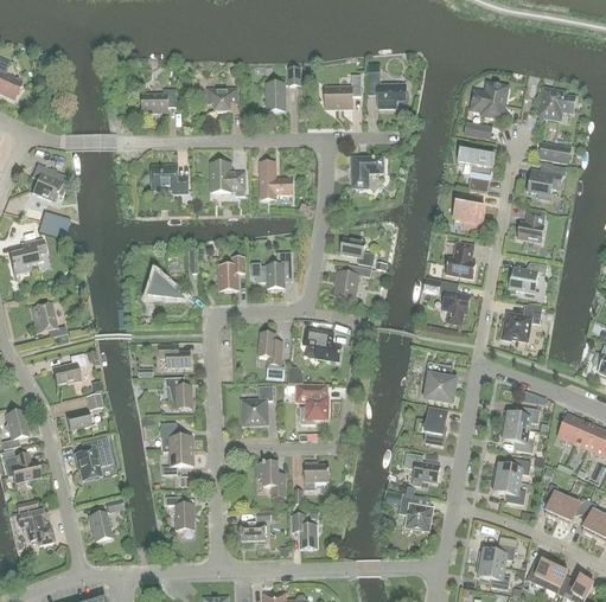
[(0,90),(13,97),(19,84),(21,83),(18,75),(12,77),(4,72),(10,59),(0,55),(0,90)]
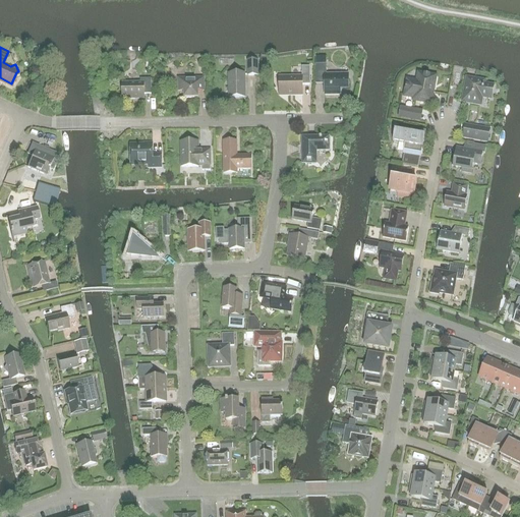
[(247,71),(256,71),(256,57),(246,57),(247,71)]
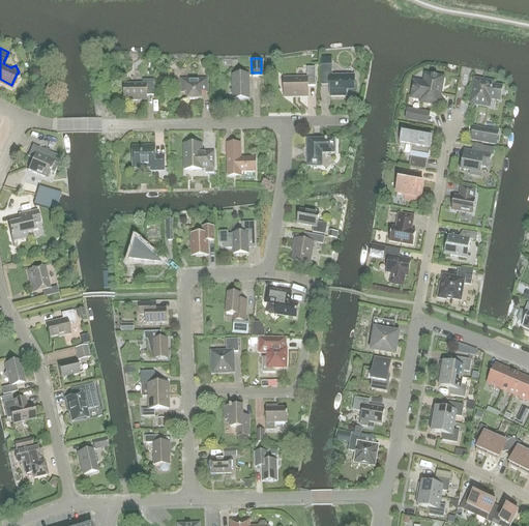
[(329,93),(345,93),(345,85),(353,85),(353,71),(331,71),(331,61),(320,62),(320,79),(329,79),(329,93)]
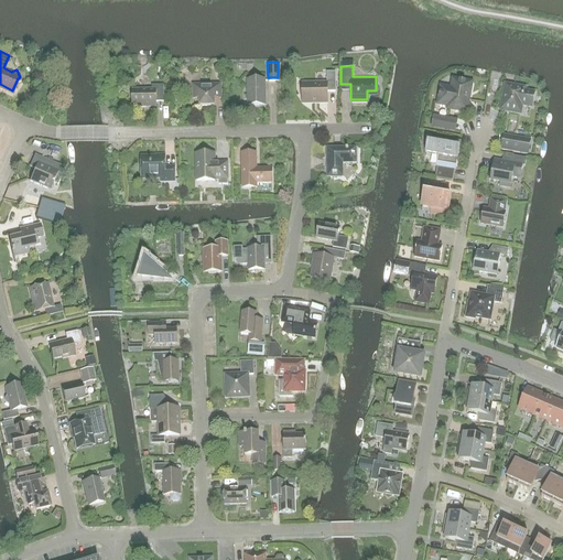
[(302,79),(301,79),(302,99),(326,99),(326,88),(335,87),(335,67),(325,68),(326,81),(302,81),(302,79)]
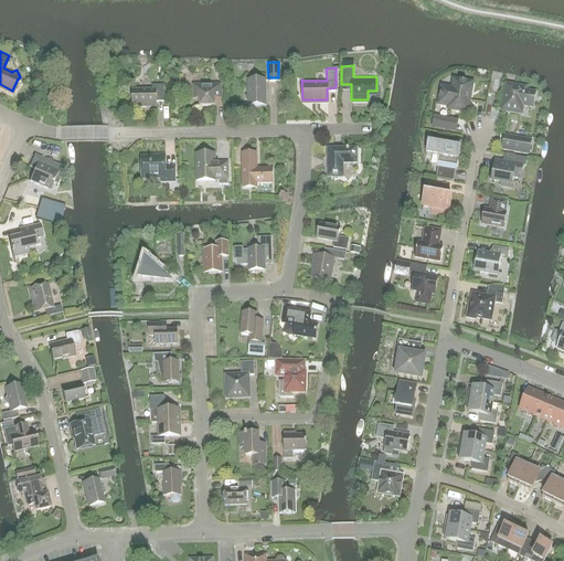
[(264,101),(264,76),(247,76),(248,102),(264,101)]
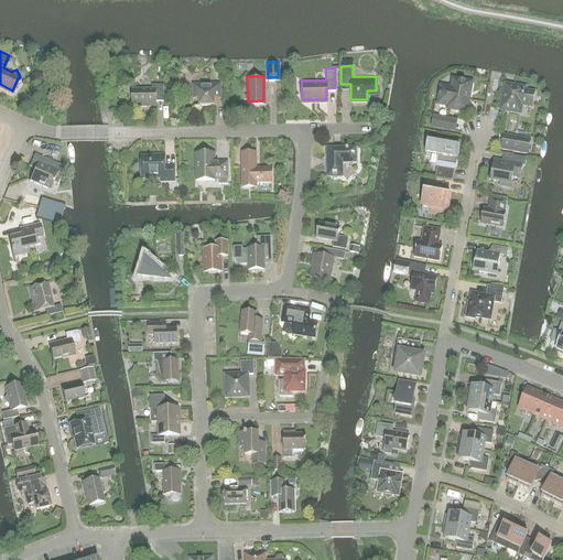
[(468,78),(454,76),(452,77),(451,85),(442,83),(440,85),(437,98),(439,100),(447,101),(446,105),(463,107),(466,106),(471,82),(468,78)]
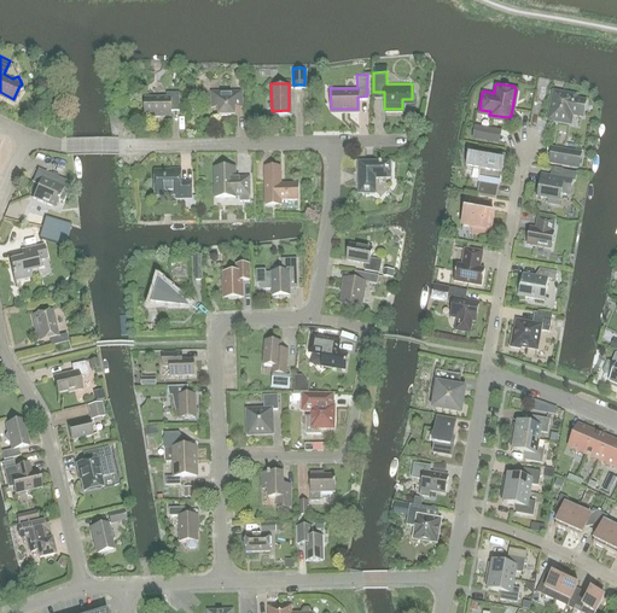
[(233,104),(240,104),(240,88),(210,89),(210,104),(217,104),(217,111),(233,111),(233,104)]
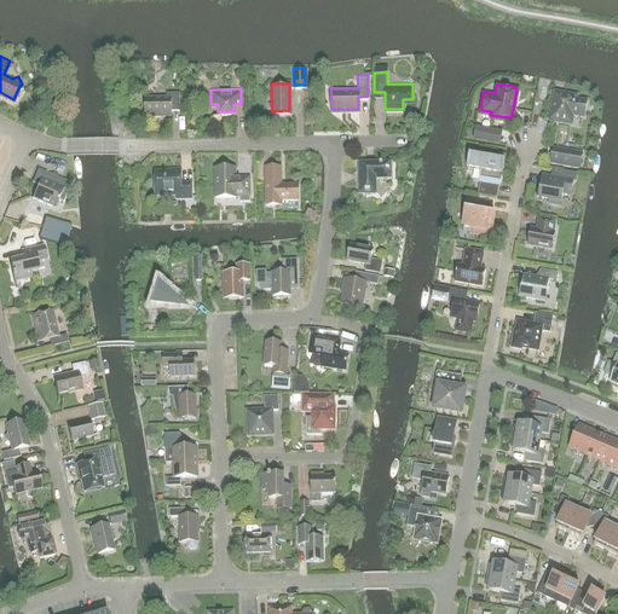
[(171,108),(179,108),(178,90),(166,90),(166,94),(143,94),(144,113),(171,113),(171,108)]
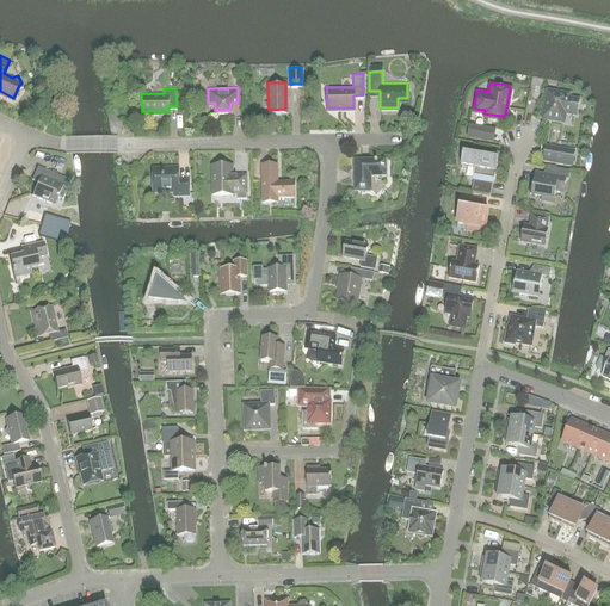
[(564,109),(575,111),(578,97),(566,94),(567,92),(547,88),(542,115),(562,118),(564,109)]
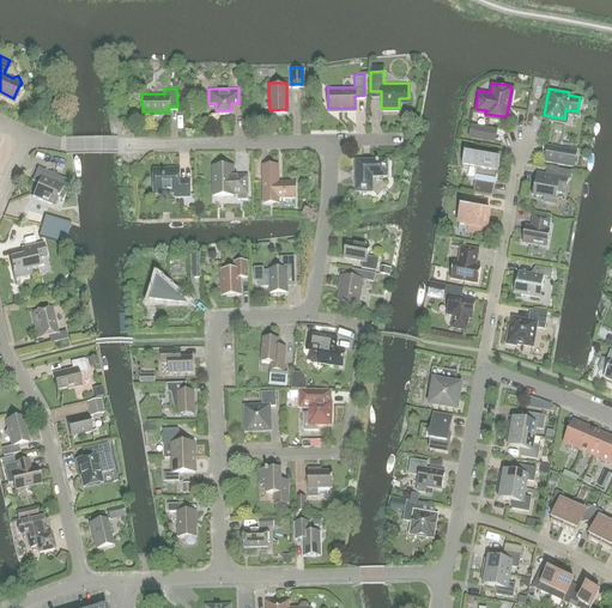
[(494,137),(495,127),(471,123),(468,133),(494,137)]
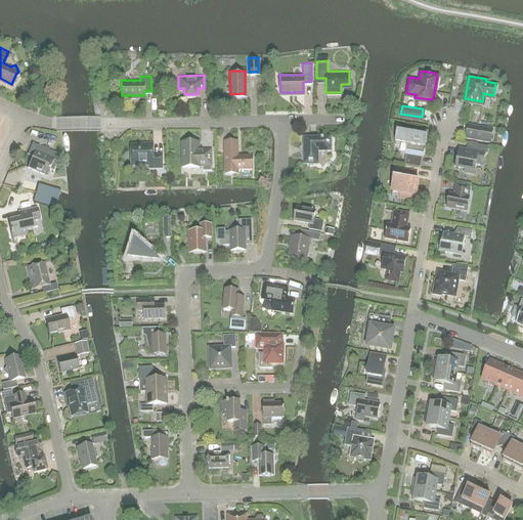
[(489,138),(491,127),(467,123),(465,134),(489,138)]
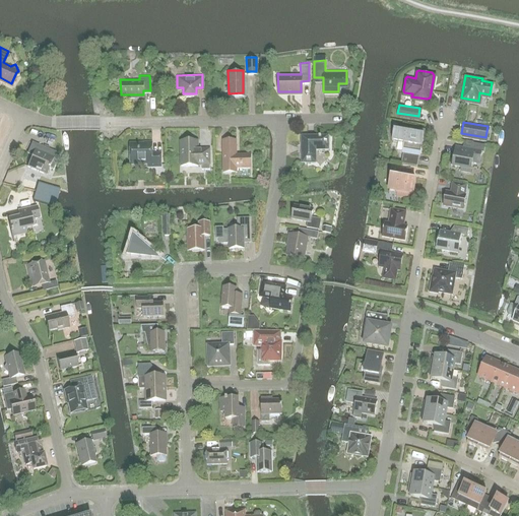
[(424,129),(393,124),(391,137),(404,140),(400,160),(416,164),(419,142),(420,143),(424,129)]
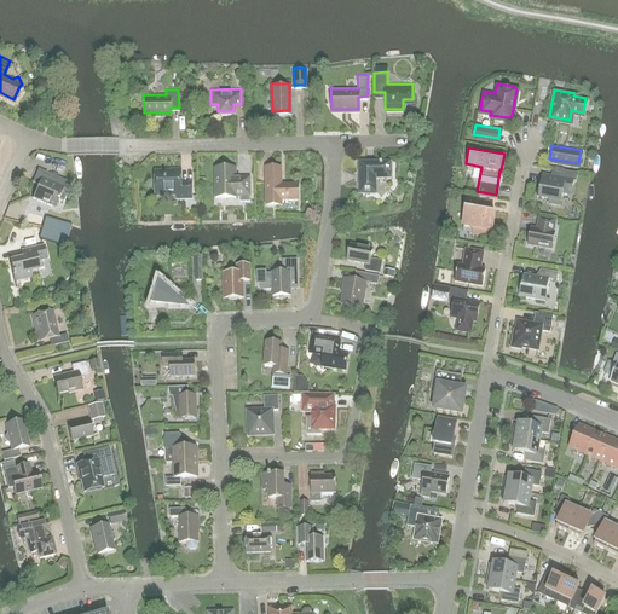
[(390,174),(390,158),(358,160),(359,190),(374,190),(374,174),(390,174)]
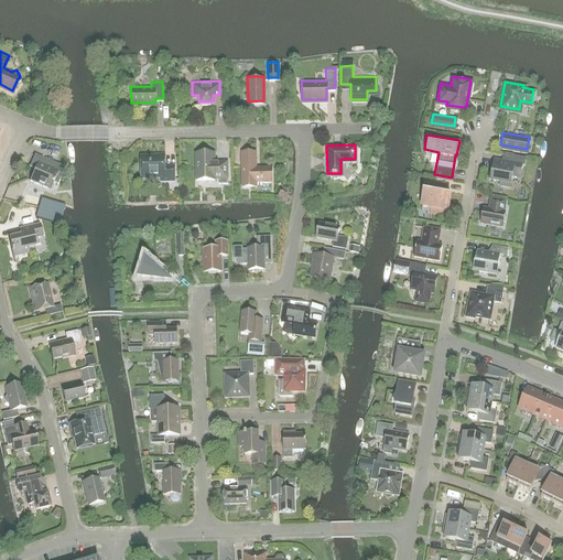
[(256,164),(255,149),(240,149),(241,184),(253,184),(253,179),(271,179),(271,164),(256,164)]
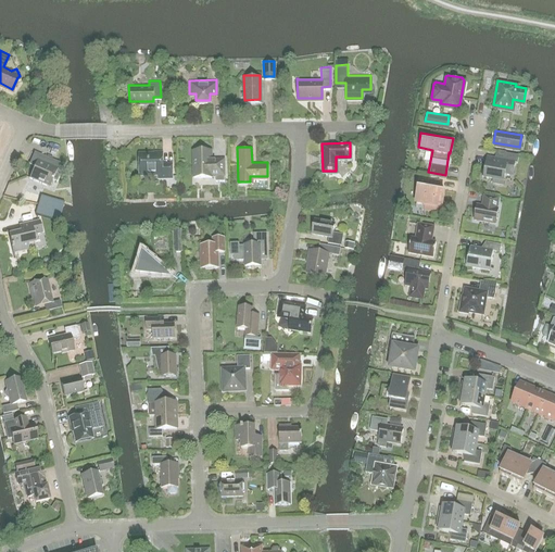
[(138,151),(138,170),(138,173),(156,173),(156,175),(172,175),(172,161),(162,161),(162,148),(153,149),(153,151),(138,151)]
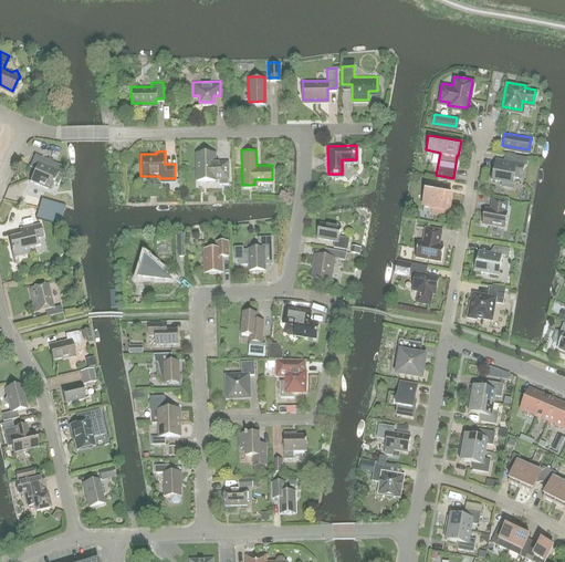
[(219,181),(228,181),(228,159),(213,159),(213,151),(196,151),(196,177),(215,177),(219,177),(219,181)]
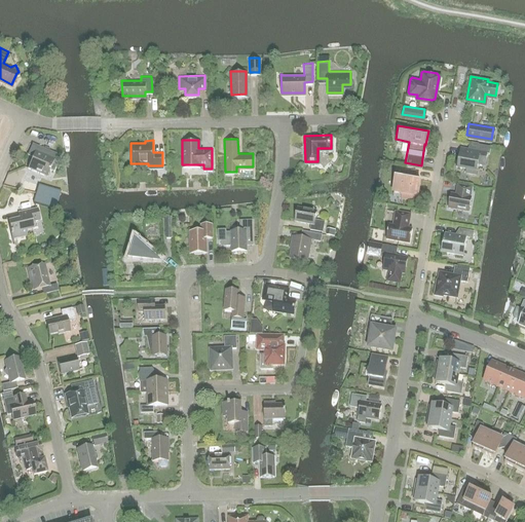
[(31,141),(29,147),(27,152),(30,153),(30,154),(32,154),(27,165),(46,174),(48,166),(52,169),(55,162),(53,157),(55,151),(31,141)]
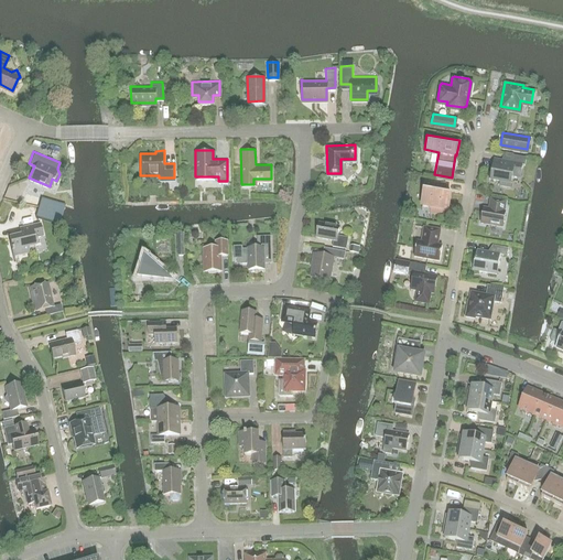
[(489,169),(488,175),(490,175),(490,176),(499,179),(499,182),(509,183),(511,172),(519,173),(520,161),(524,162),(526,153),(511,151),(510,160),(494,157),(491,169),(489,169)]
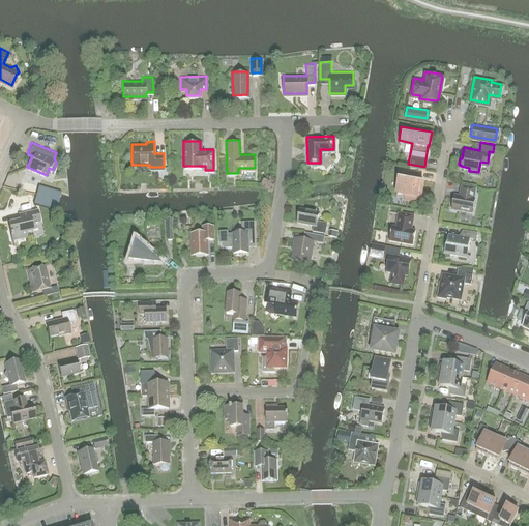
[(417,169),(401,171),(401,177),(398,176),(395,183),(397,183),(395,194),(397,195),(397,191),(404,192),(405,198),(414,197),(413,194),(420,195),(423,178),(422,178),(422,181),(419,180),(417,169)]
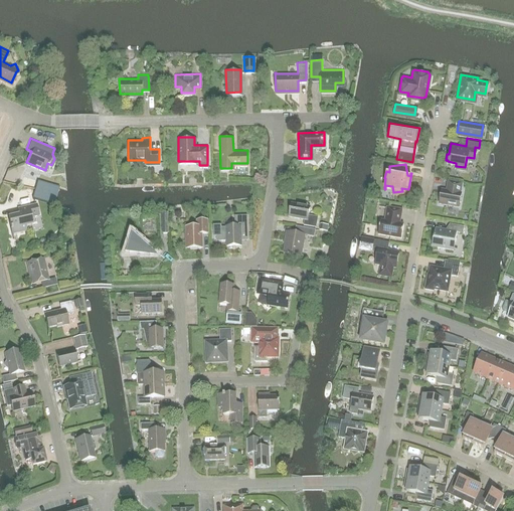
[(34,186),(56,193),(58,184),(59,184),(37,177),(34,186)]
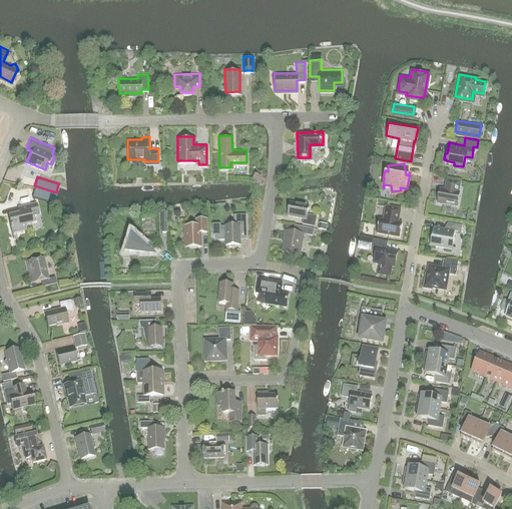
[(459,179),(446,177),(444,187),(439,186),(436,199),(456,203),(459,189),(457,189),(459,179)]
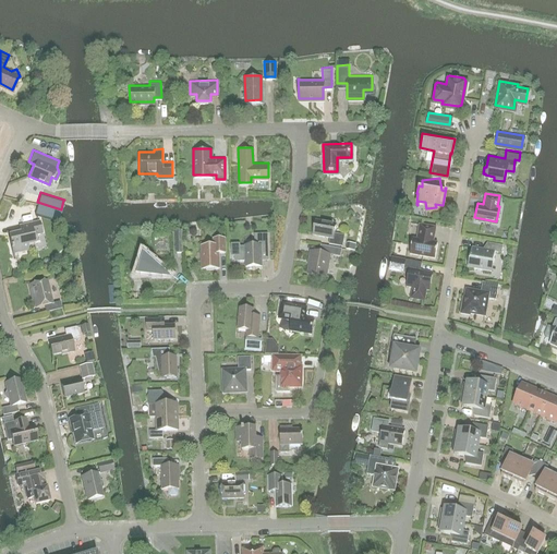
[(61,209),(37,202),(34,212),(58,219),(58,218),(61,209)]
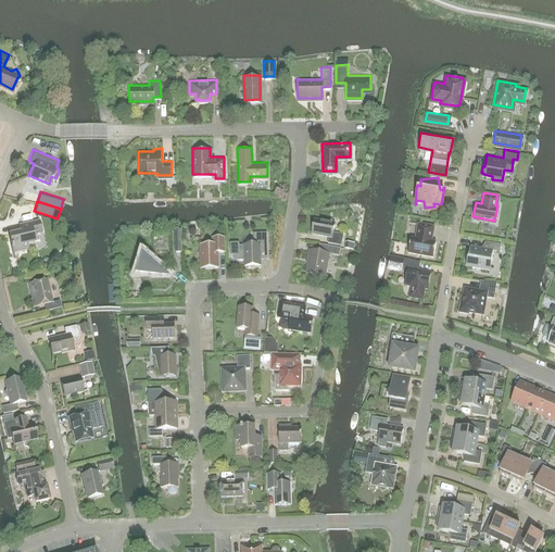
[(340,242),(342,231),(332,229),(333,224),(336,223),(330,215),(326,218),(314,216),(311,230),(328,234),(327,239),(340,242)]
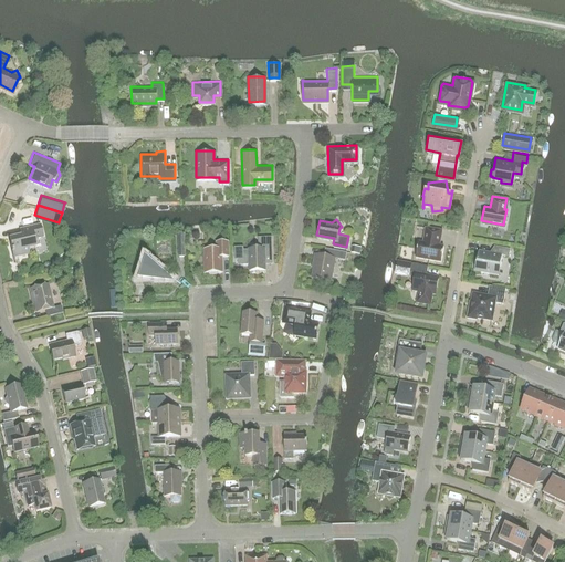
[(39,221),(22,226),(18,227),(20,232),(8,236),(11,247),(10,247),(10,249),(11,249),(13,259),(14,258),(13,253),(29,250),(27,245),(34,243),(33,236),(42,233),(39,221)]
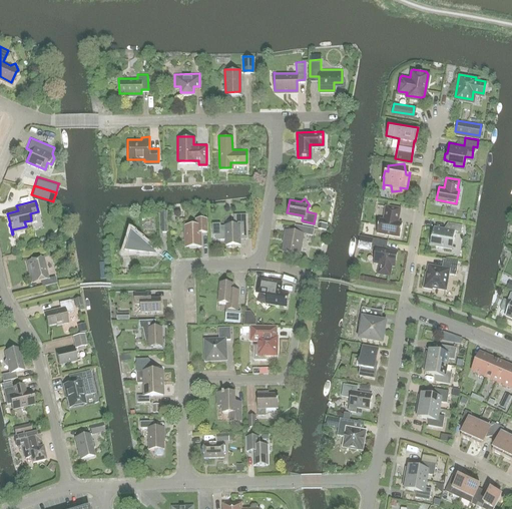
[(399,205),(385,203),(383,217),(378,216),(376,230),(399,234),(401,220),(397,219),(399,205)]
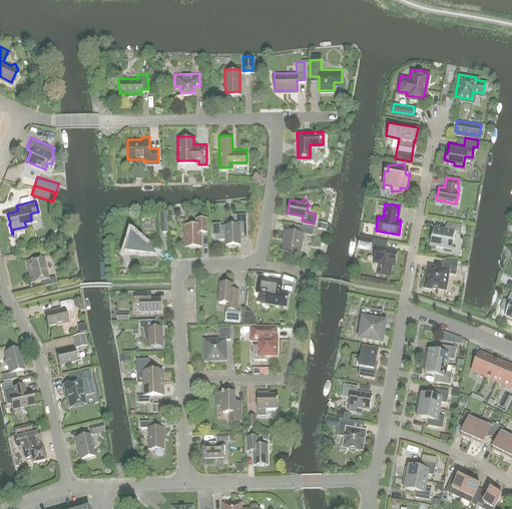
[(219,220),(211,220),(211,232),(219,232),(219,236),(224,236),(224,242),(239,241),(239,227),(245,227),(245,211),(237,211),(237,222),(224,222),(224,223),(219,223),(219,220)]
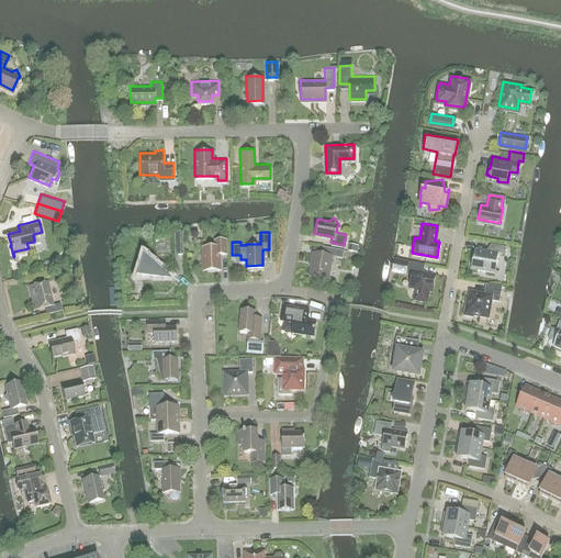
[(219,252),(225,252),(225,237),(214,237),(214,245),(202,245),(203,267),(219,267),(219,252)]
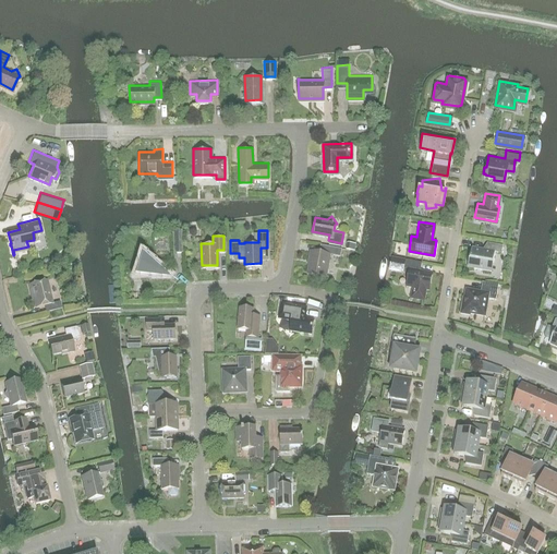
[(485,247),(471,244),(468,264),(491,268),(494,249),(500,250),(501,242),(486,240),(485,247)]
